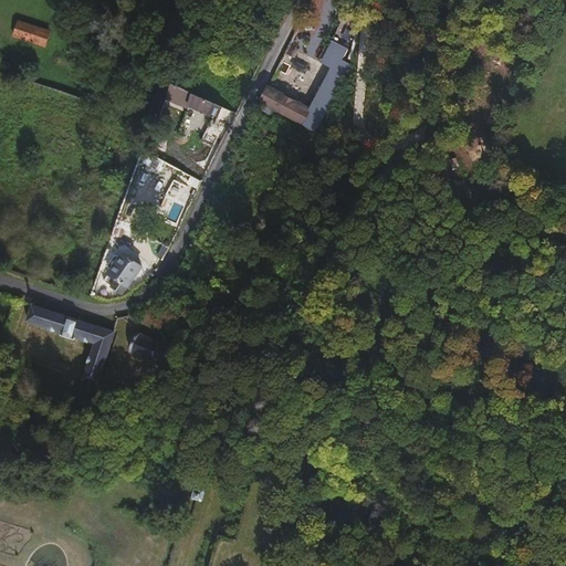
[(50,31),(20,21),(16,34),(45,45),(50,31)]
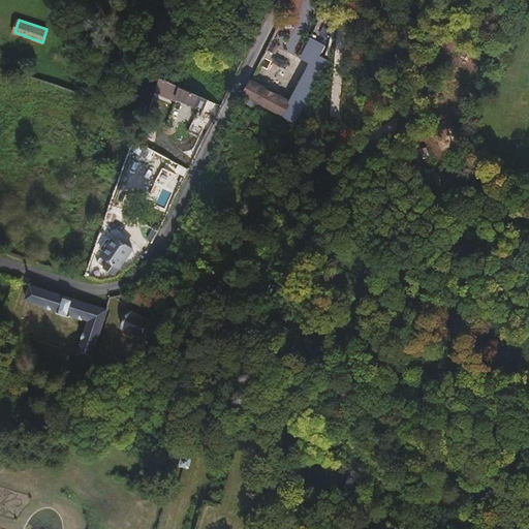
[(244,94),(294,123),(327,61),(318,56),(323,47),(311,39),(307,47),(305,44),(298,56),(310,63),(288,101),(251,80),(244,94)]
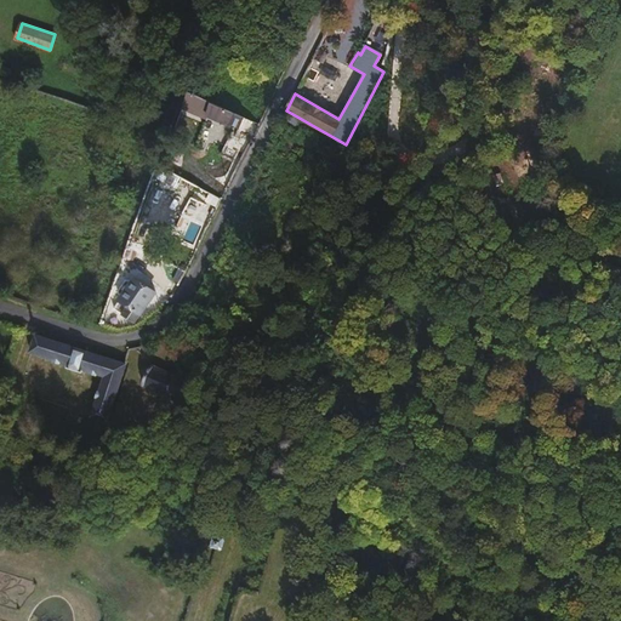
[(211,102),(188,91),(182,108),(205,119),(208,115),(211,102)]
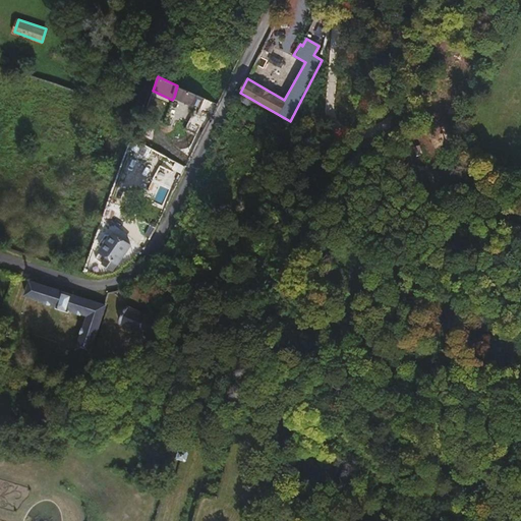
[(208,105),(211,100),(177,85),(174,97),(193,106),(194,105),(200,108),(203,103),(208,105)]
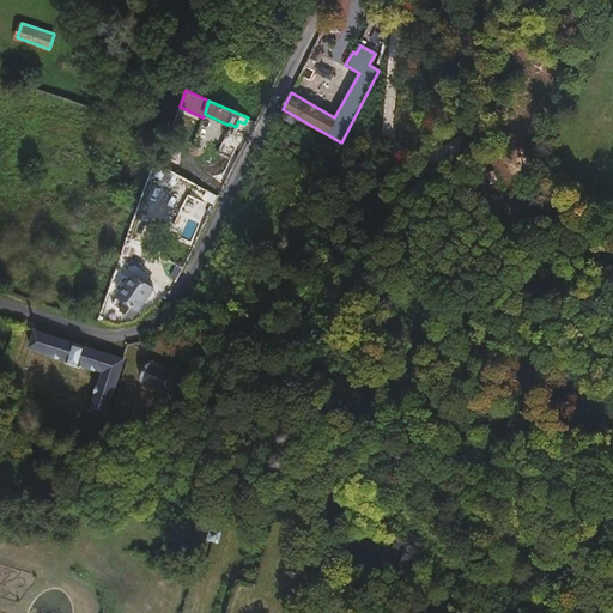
[(248,138),(256,122),(248,117),(244,123),(238,121),(236,127),(232,134),(236,135),(240,131),(248,138)]
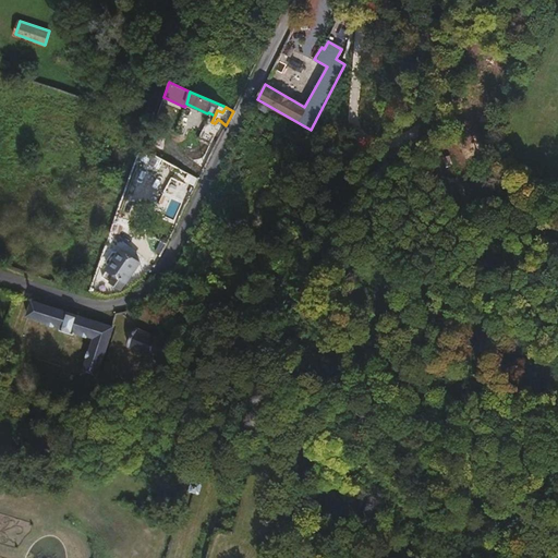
[(217,125),(215,123),(211,122),(206,120),(197,140),(208,145),(217,125)]
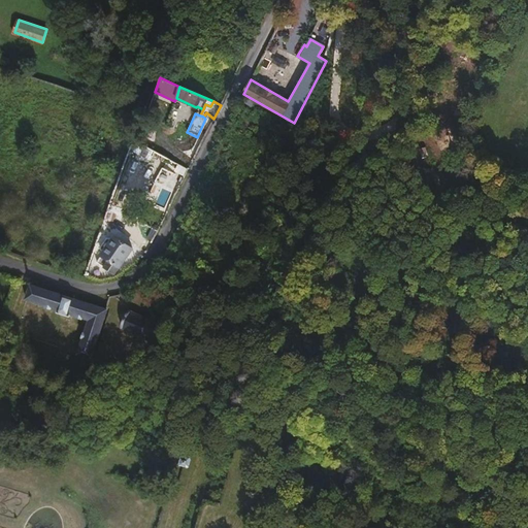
[(114,236),(98,261),(116,273),(132,249),(114,236)]
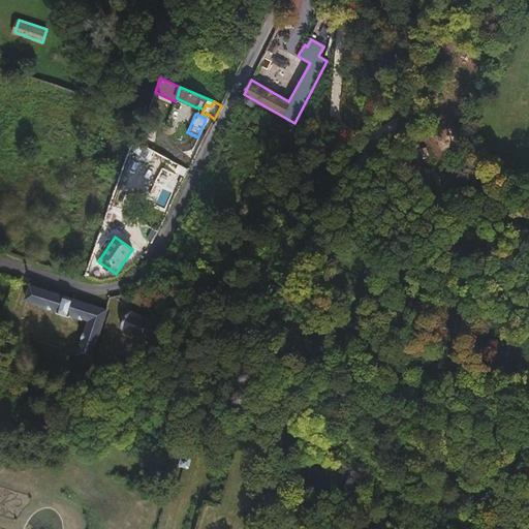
[(107,309),(76,299),(31,284),(26,299),(45,306),(45,307),(51,309),(53,307),(58,309),(57,312),(70,316),(71,314),(76,316),(76,317),(82,319),(82,317),(89,319),(85,332),(84,332),(82,338),(83,339),(78,353),(92,359),(107,309)]
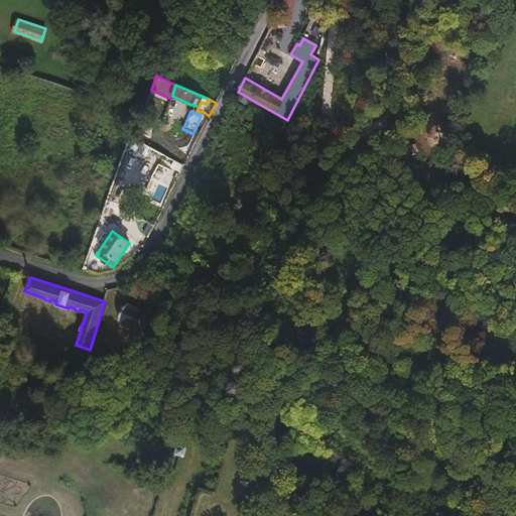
[(157,316),(126,303),(119,318),(150,333),(157,316)]
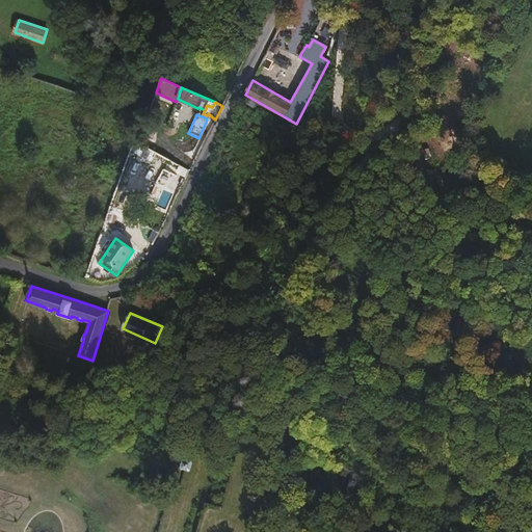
[(200,460),(193,458),(190,468),(196,470),(200,460)]
